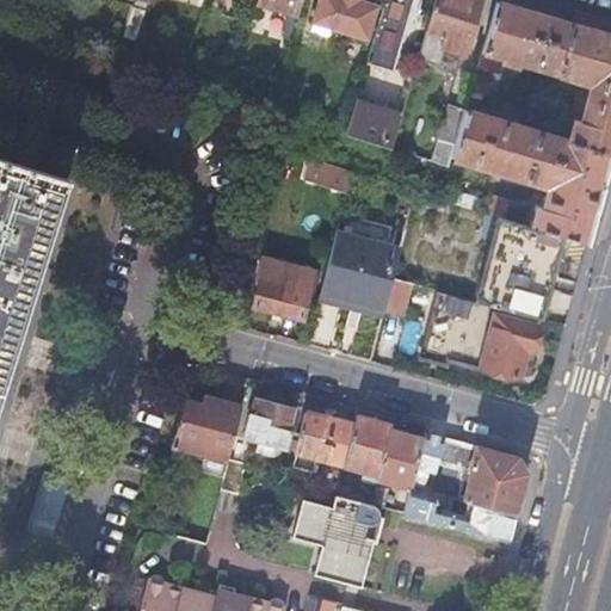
[(260,0),(260,2),(298,14),(302,0),(260,0)]
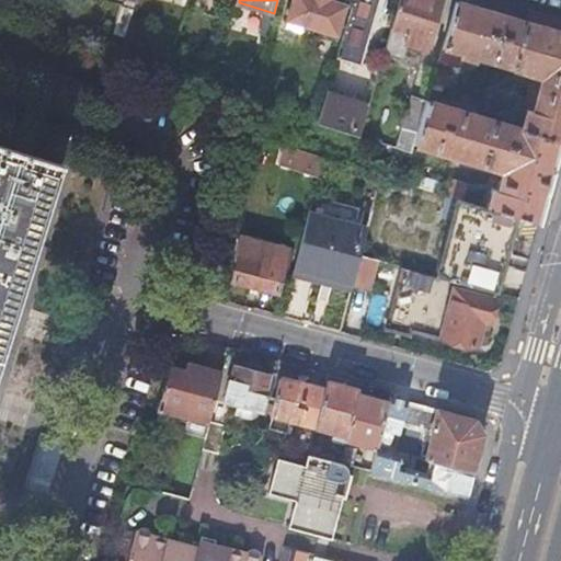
[(294,0),(288,21),(338,35),(347,7),(331,0),(330,0),(294,0)]
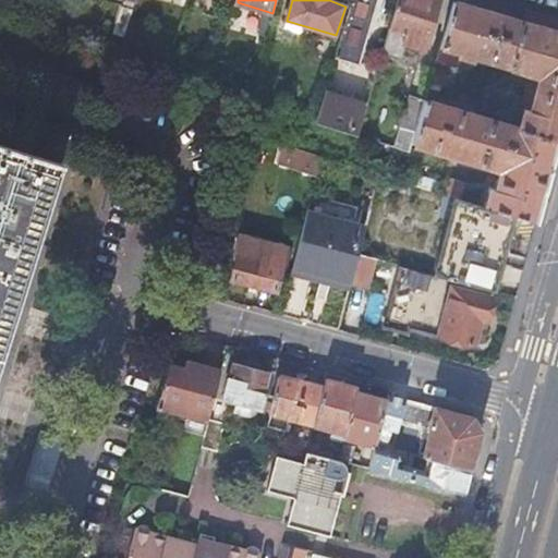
[(352,0),(336,57),(359,64),(377,0),(352,0)]
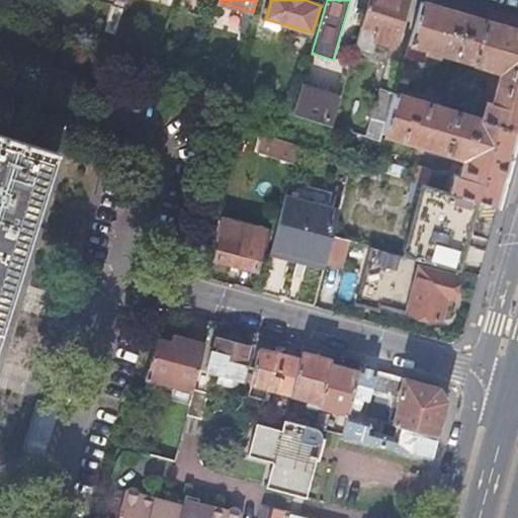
[(369,0),(362,25),(355,51),(372,56),(377,40),(395,46),(408,0),(369,0)]
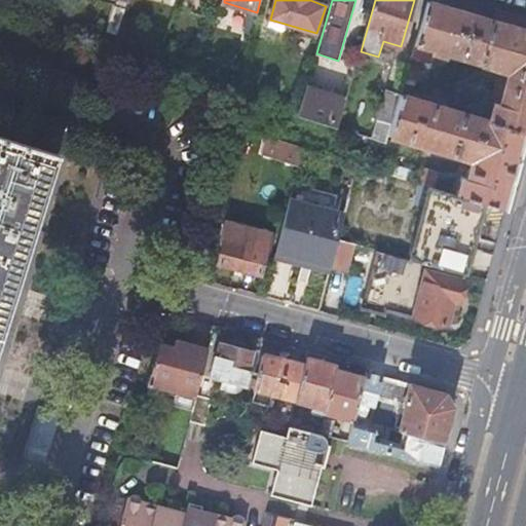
[(525,29),(523,29),(456,10),(428,1),(416,42),(431,47),(430,50),(448,55),(449,52),(510,71),(506,79),(497,77),(490,106),(492,106),(487,120),(401,94),(389,134),(464,158),(464,157),(474,159),(468,180),(463,179),(458,195),(484,203),(505,210),(516,172),(525,132),(525,29)]
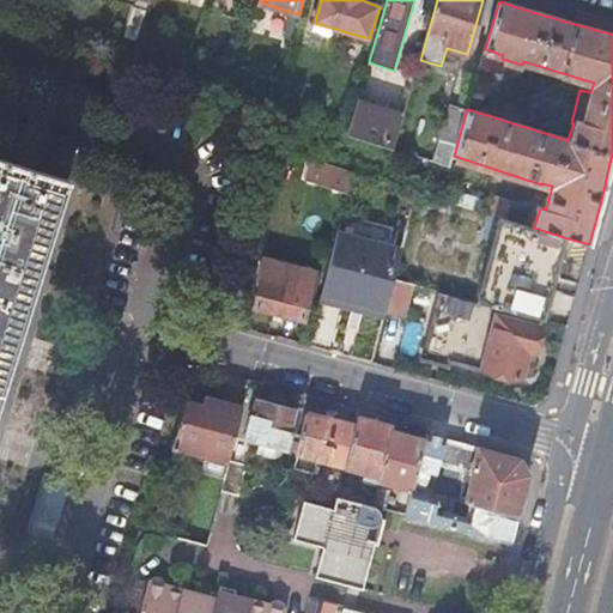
[(60,36),(59,43),(72,47),(71,54),(82,56),(85,44),(60,36)]
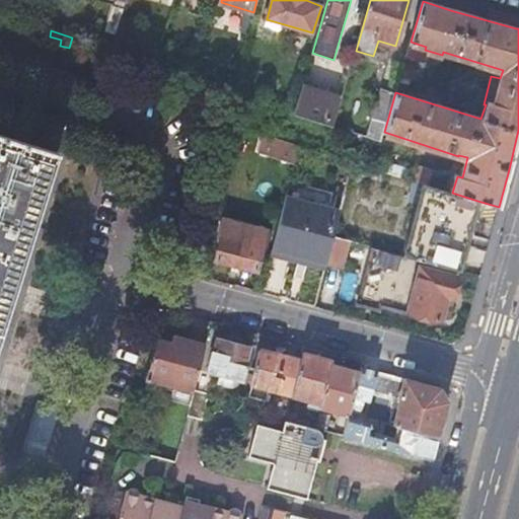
[(418,60),(406,57),(400,76),(412,80),(418,60)]
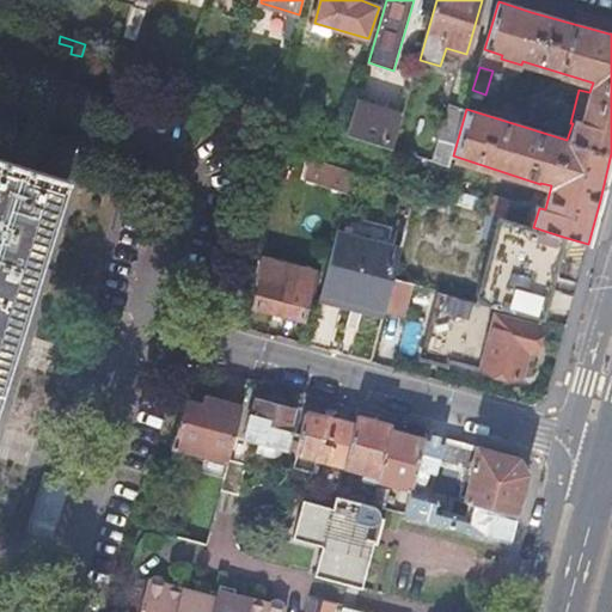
[(356,101),(347,133),(395,148),(403,116),(356,101)]
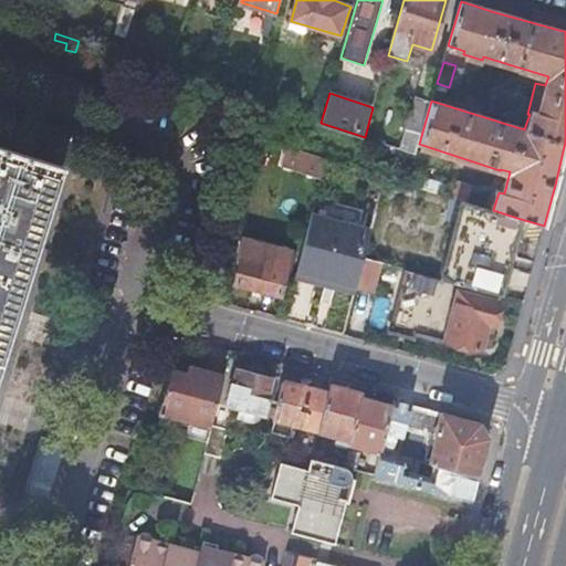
[(417,96),(401,148),(417,153),(419,144),(431,101),(417,96)]
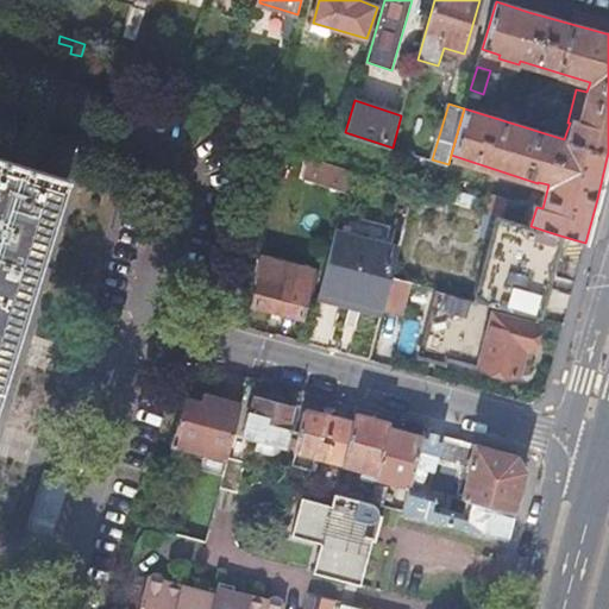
[(0,393),(14,347),(67,179),(0,157),(0,393)]
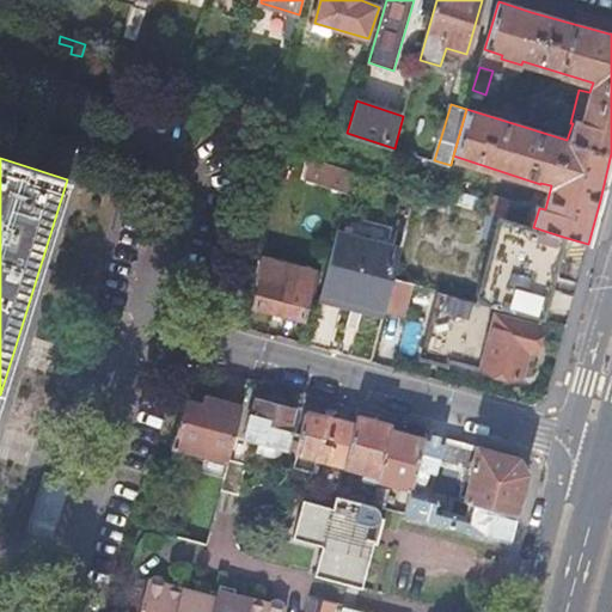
[(324,164),(303,158),(298,175),(319,182),(324,164)]
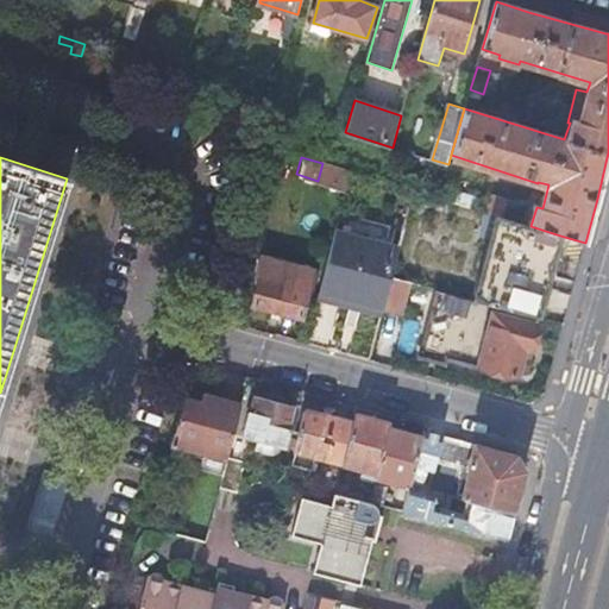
[(494,196),(489,213),(500,217),(504,218),(507,208),(509,200),(494,196)]
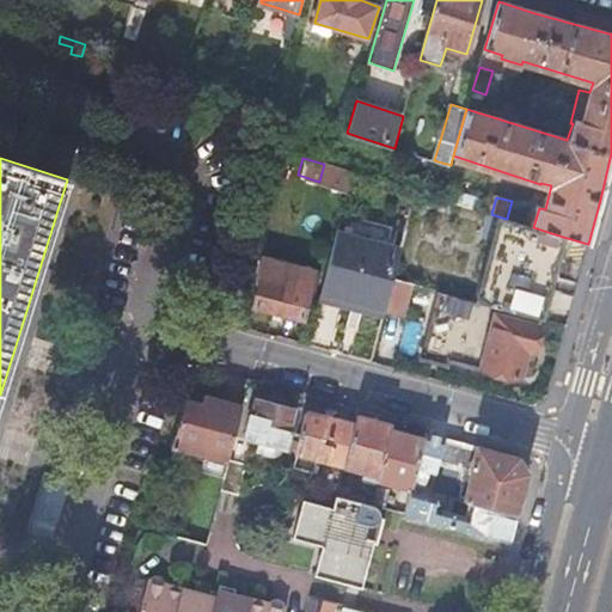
[(396,238),(398,226),(344,213),(341,224),(396,238)]
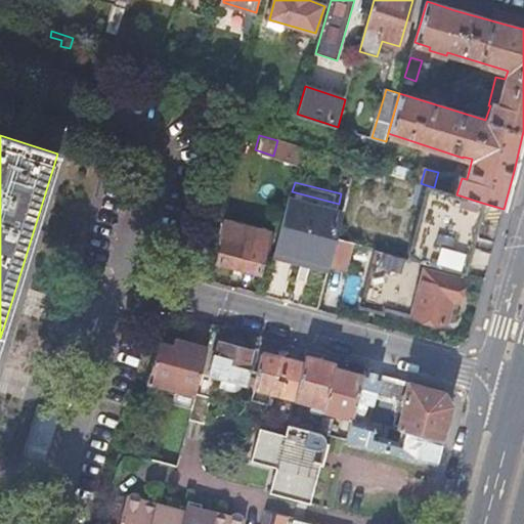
[(429,262),(464,272),(474,234),(482,203),(456,194),(434,187),(430,186),(411,258),(429,262)]
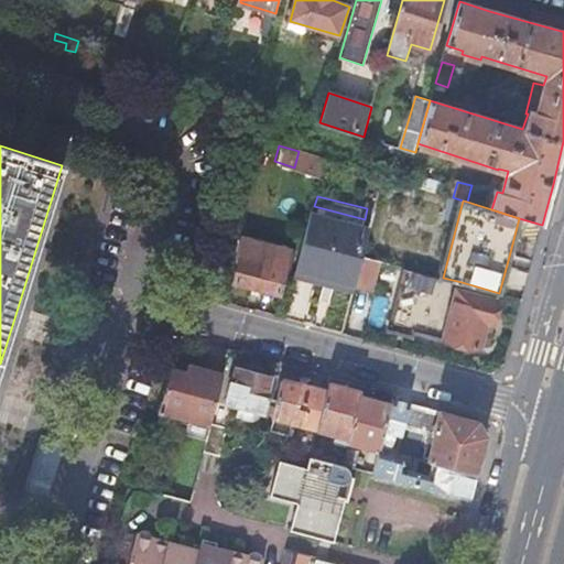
[(312,212),(311,216),(340,224),(342,219),(312,212)]
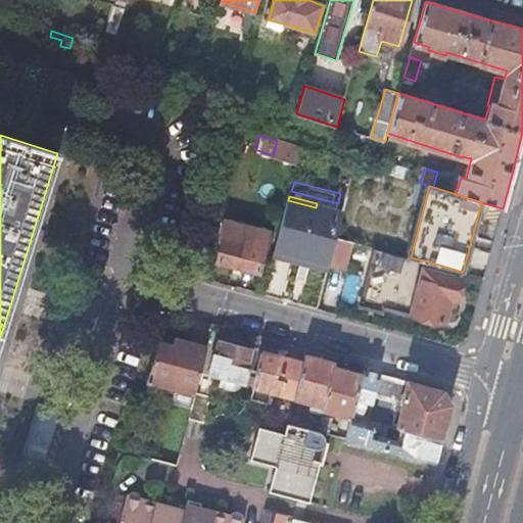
[(275,250),(331,265),(338,237),(345,210),(338,208),(327,205),(317,203),(316,207),(288,200),(275,250)]
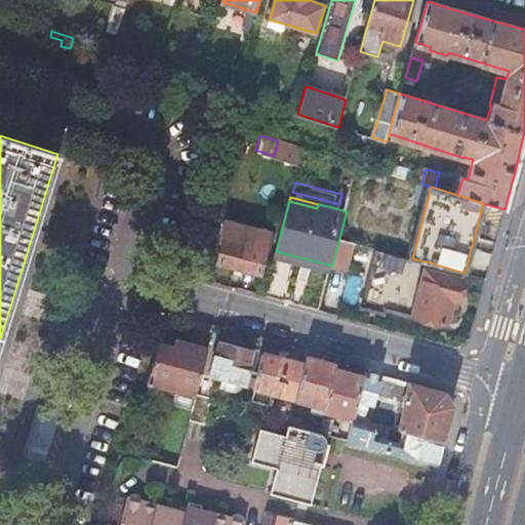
[(272,233),(252,227),(250,235),(227,229),(224,240),(226,241),(219,263),(240,268),(260,274),(272,233)]
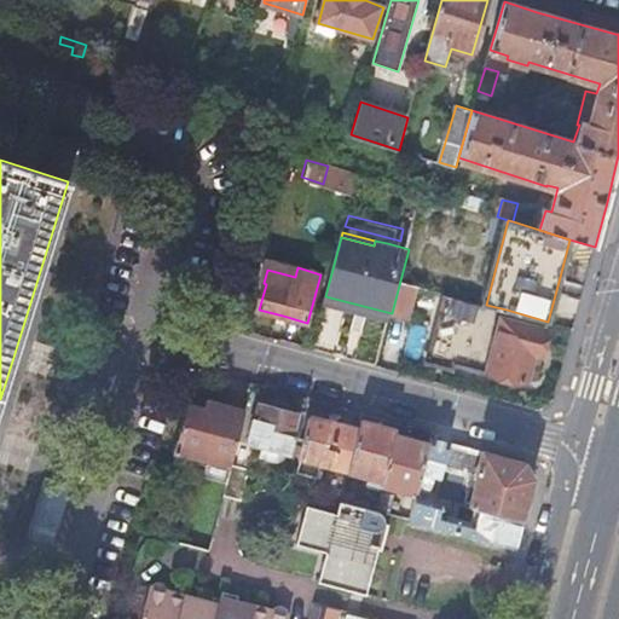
[(400,281),(392,313),(410,319),(418,287),(400,281)]
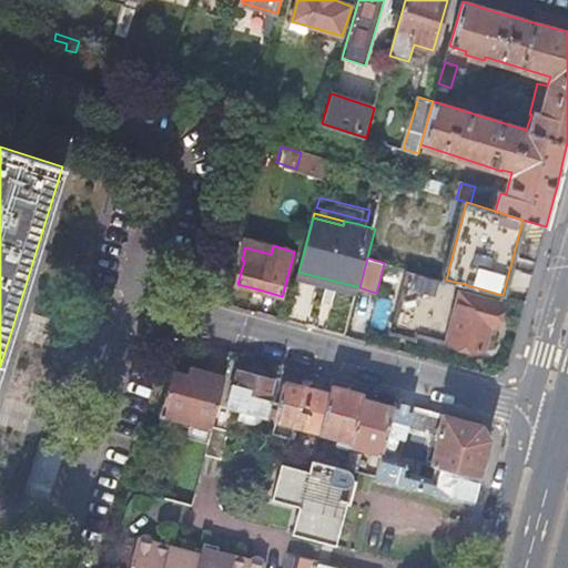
[(463,292),(465,284),(446,280),(413,271),(396,327),(438,338),(483,351),(490,324),(495,325),(498,314),(501,303),(463,292)]
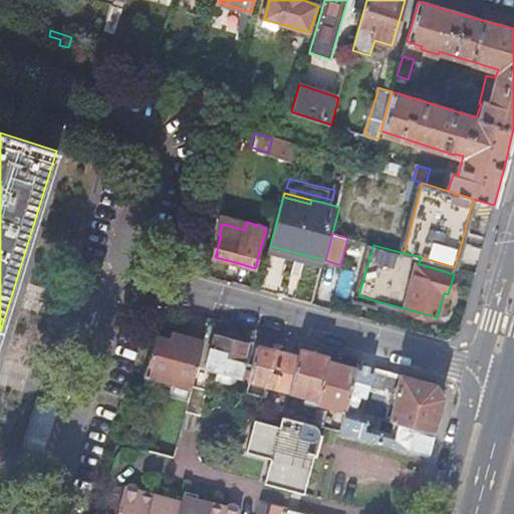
[(325,260),(270,246),(268,252),(323,267),(325,260)]
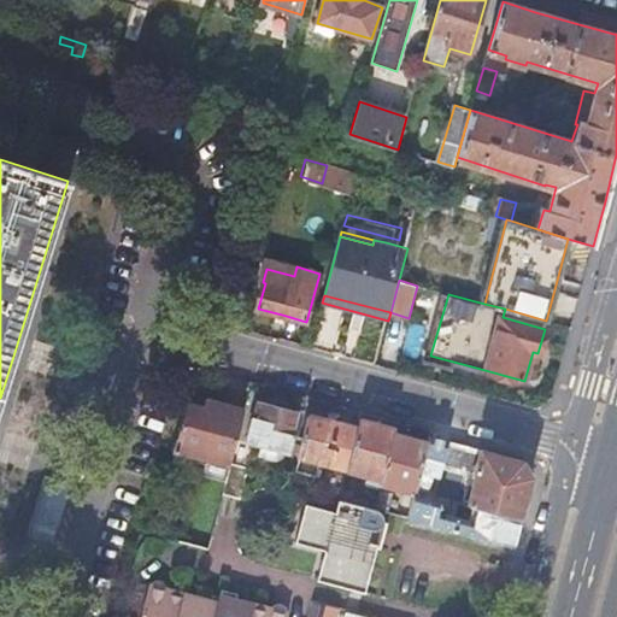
[(206,410),(188,405),(174,448),(230,463),(230,462),(245,411),(227,406),(209,401),(206,410)]
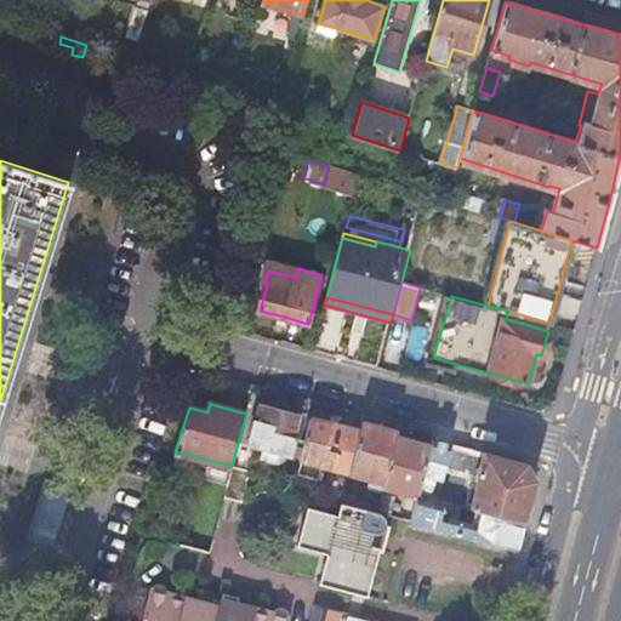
[(280,411),(260,406),(249,446),(291,457),(301,417),(280,411)]
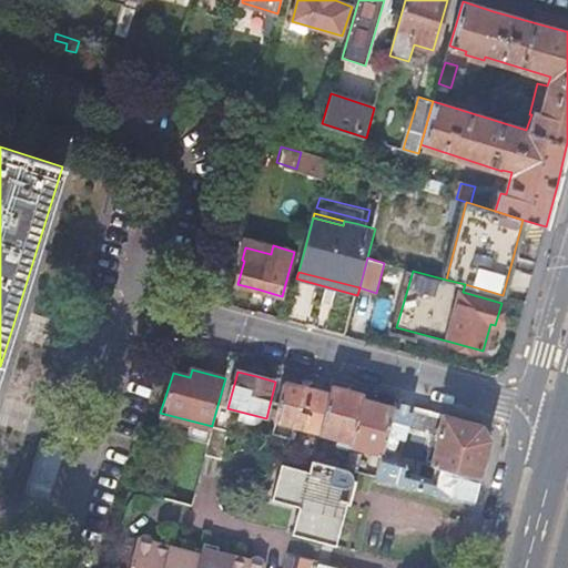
[(330,394),(284,382),(280,401),(274,421),(276,421),(273,435),(292,439),(295,426),(320,432),(330,394)]
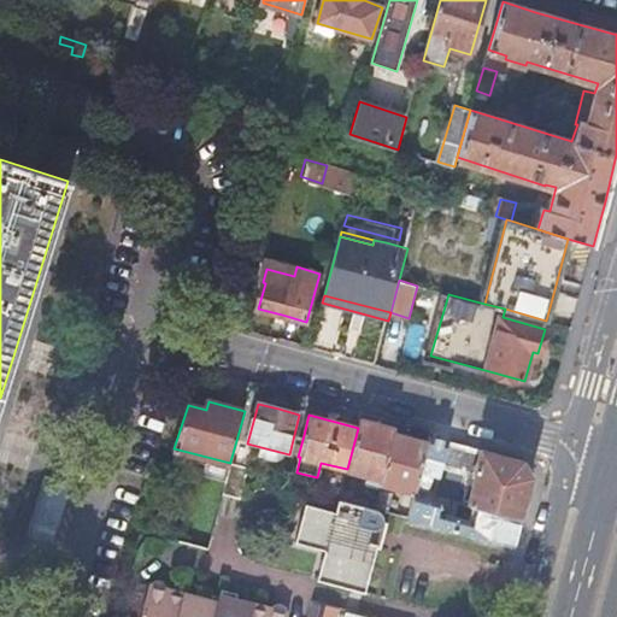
[(360,418),(358,428),(347,469),(347,470),(381,480),(393,432),(394,427),(377,423),(360,418)]
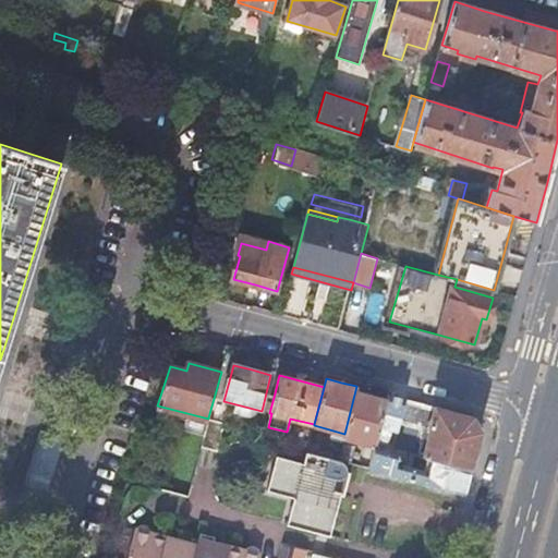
[(372,395),(355,390),(344,434),(343,438),(375,446),(377,435),(387,400),(372,395)]
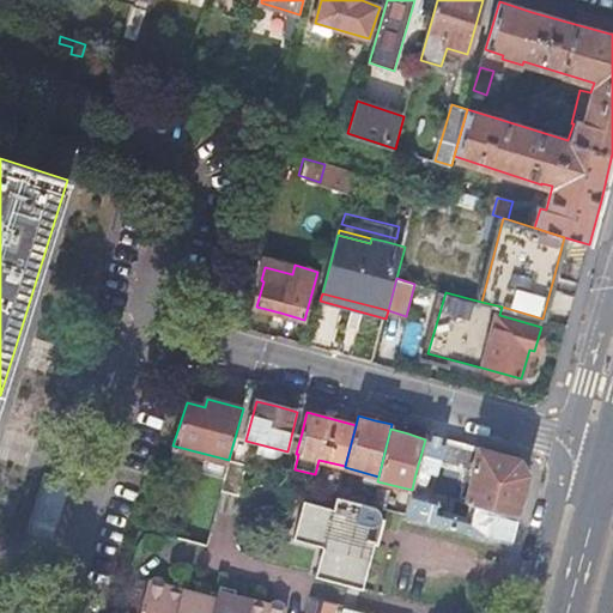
[(445,438),(428,432),(425,439),(414,478),(423,480),(425,469),(436,473),(445,438)]
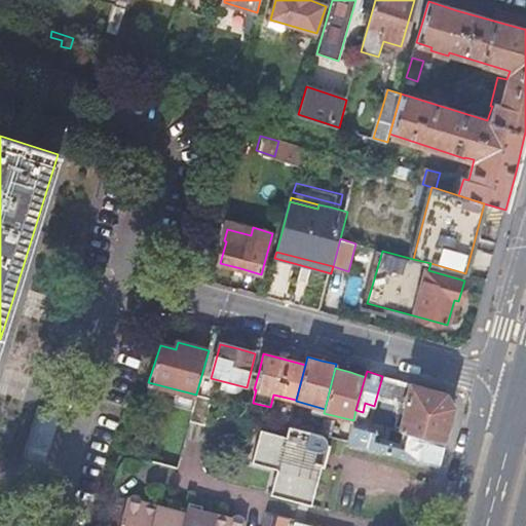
[(444,391),(382,376),(374,406),(374,408),(388,411),(390,402),(404,406),(406,402),(409,402),(402,430),(444,441),(451,414),(453,405),(444,391)]
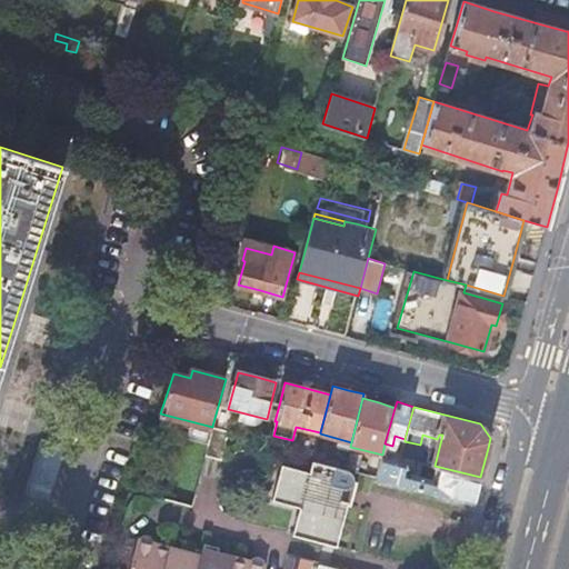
[(212,426),(212,427),(210,433),(205,456),(221,460),(229,430),(212,426)]
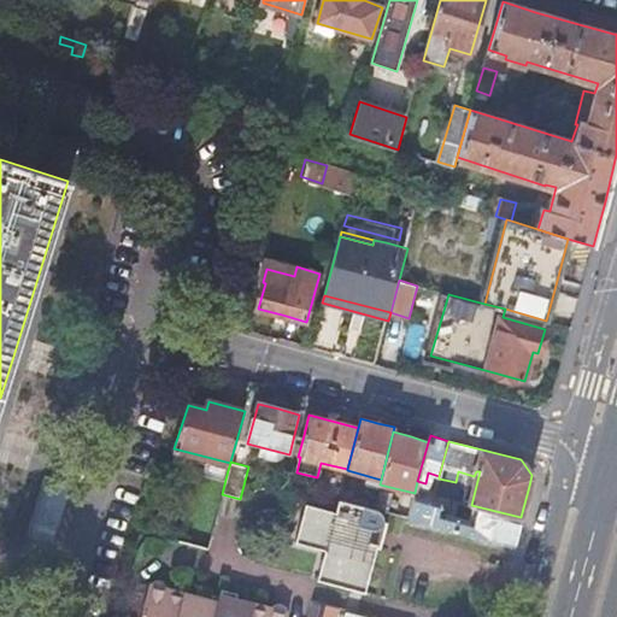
[(45,475),(33,532),(58,538),(71,481),(45,475)]
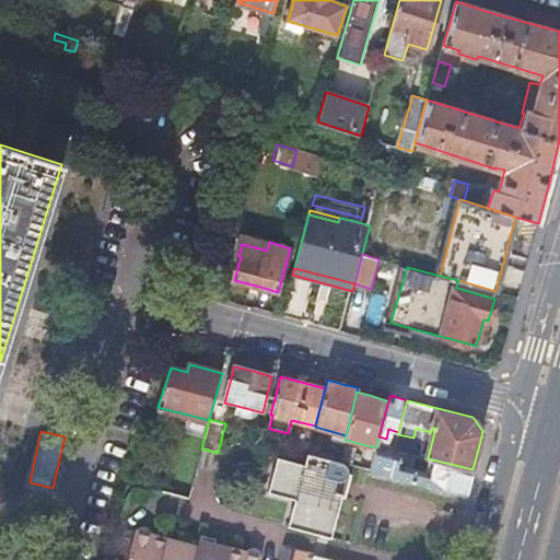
[(400,456),(375,448),(370,469),(371,470),(394,476),(466,494),(468,483),(473,469),(428,458),(427,457),(424,465),(429,466),(427,471),(406,466),(405,471),(397,469),(400,456)]
